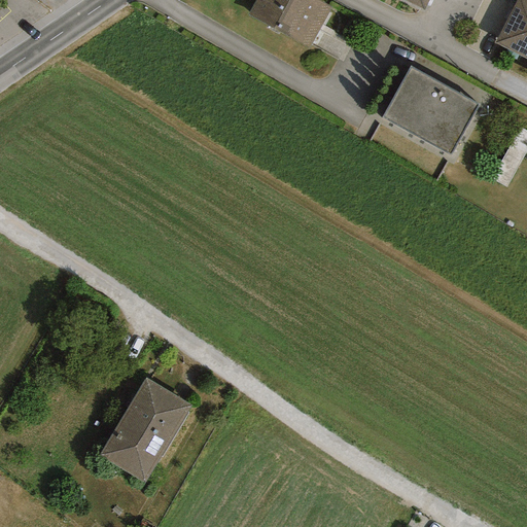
[(331,8),(315,0),(254,0),(246,16),(309,50),(331,8)]
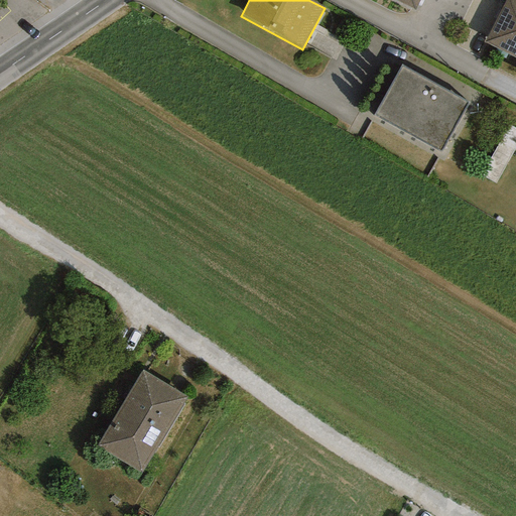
[(419,0),(393,0),(414,10),(419,0)]
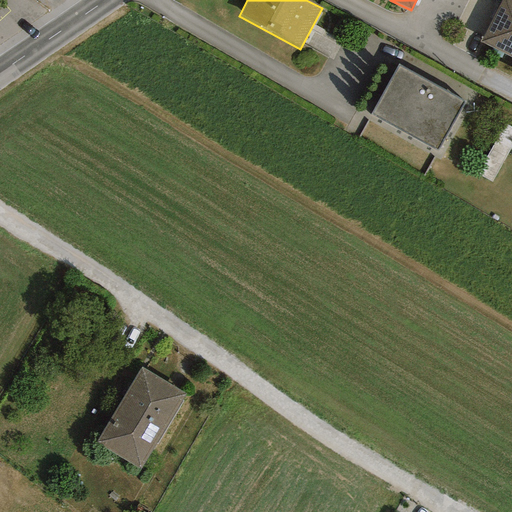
[(511,72),(511,74),(511,0),(499,0),(477,43),(511,60),(511,72)]
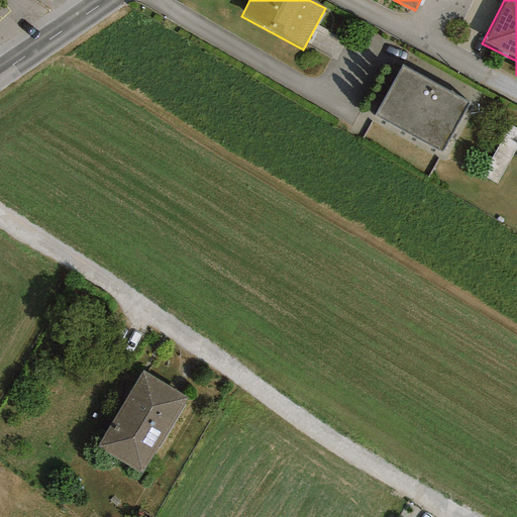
[(471,103),(402,65),(374,116),(441,154),(471,103)]
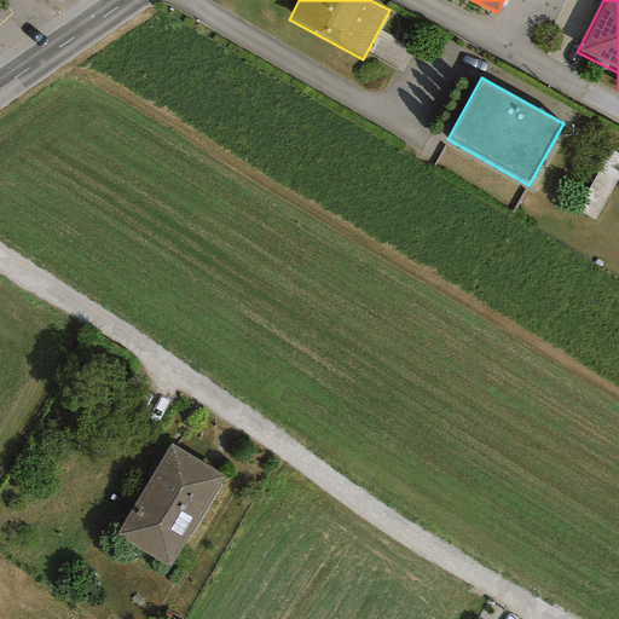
[(225,476),(172,444),(116,533),(169,566),(225,476)]
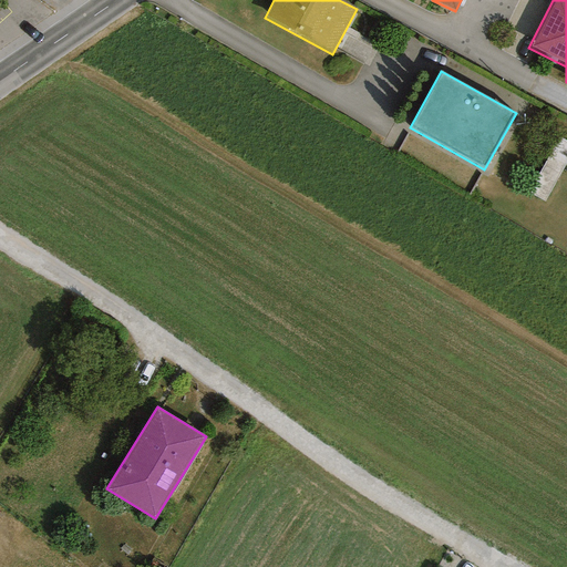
All buildings are outlined.
